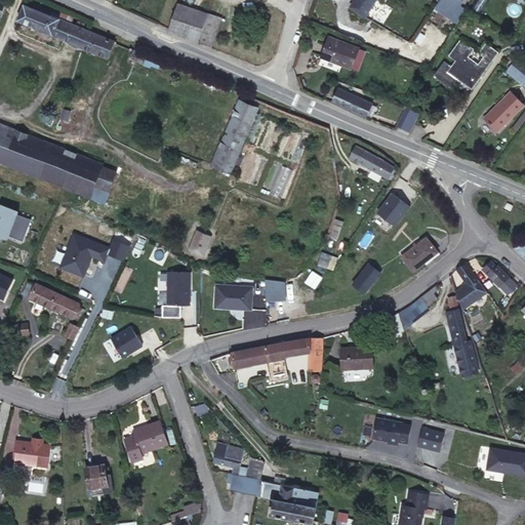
[(365,14),(374,0),(351,0),(349,3),(365,14)]
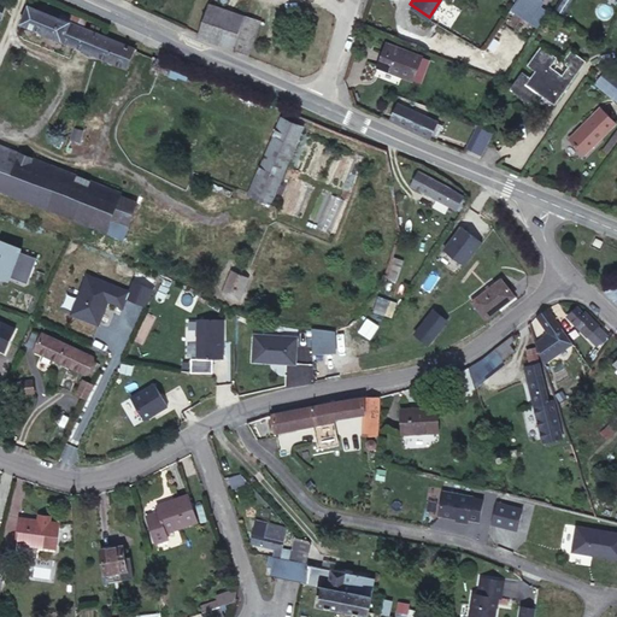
[(252,53),(262,23),(244,17),(210,6),(200,36),(236,48),(252,53)]
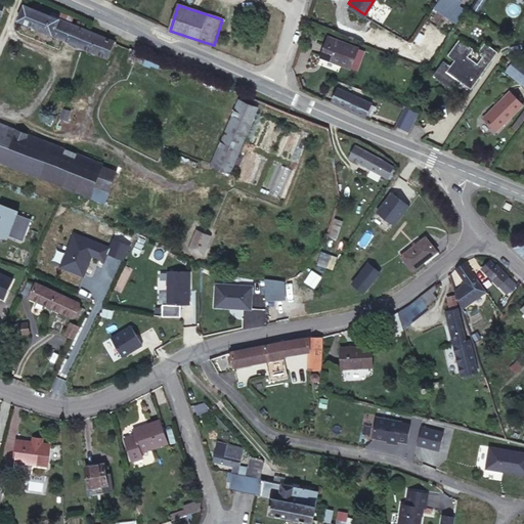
[(115,44),(88,34),(71,27),(54,20),(26,9),(19,24),(108,59),(115,44)]
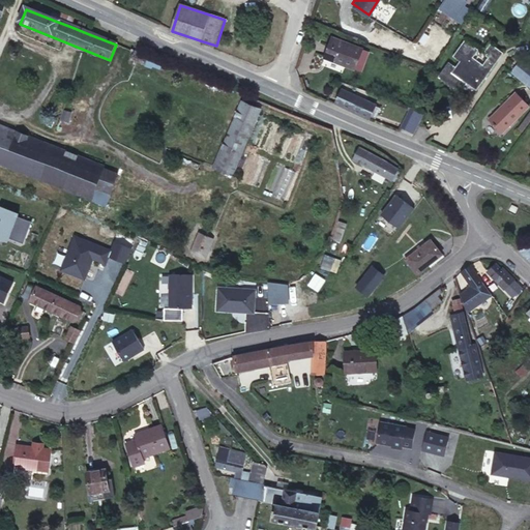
[(441,11),(433,25),(445,34),(454,22),(441,11)]
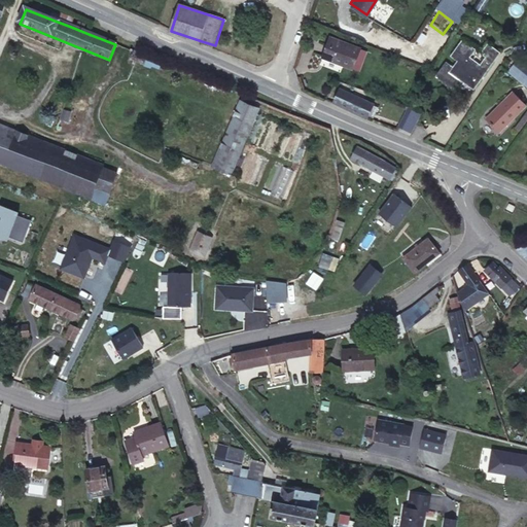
[(55,21),(71,27),(74,19),(65,14),(64,18),(57,14),(55,21)]
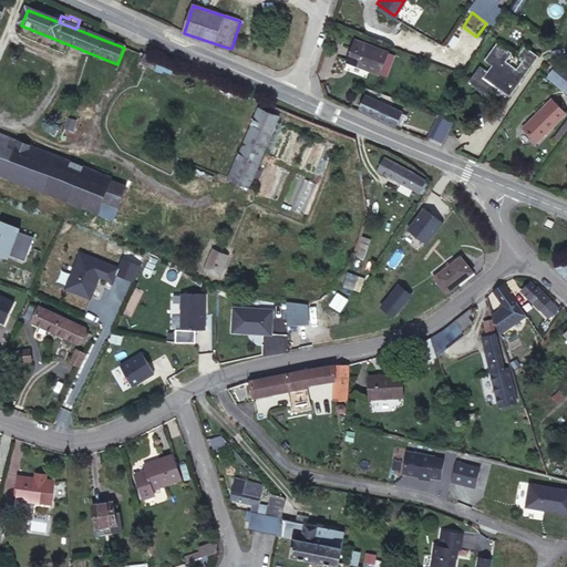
[(387,53),(357,40),(349,57),(379,70),(387,53)]
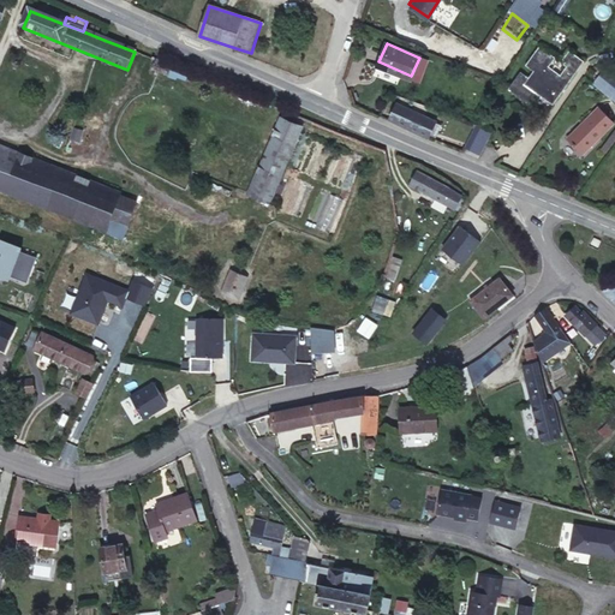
[(533,51),(521,69),(530,75),(525,84),(555,101),(579,63),(563,54),(557,65),(562,70),(559,77),(544,69),(549,60),(533,51)]
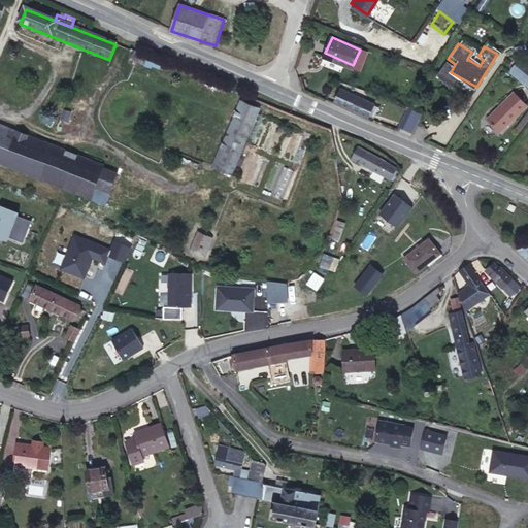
[(162,64),(134,52),(131,59),(152,68),(153,66),(160,69),(162,64)]
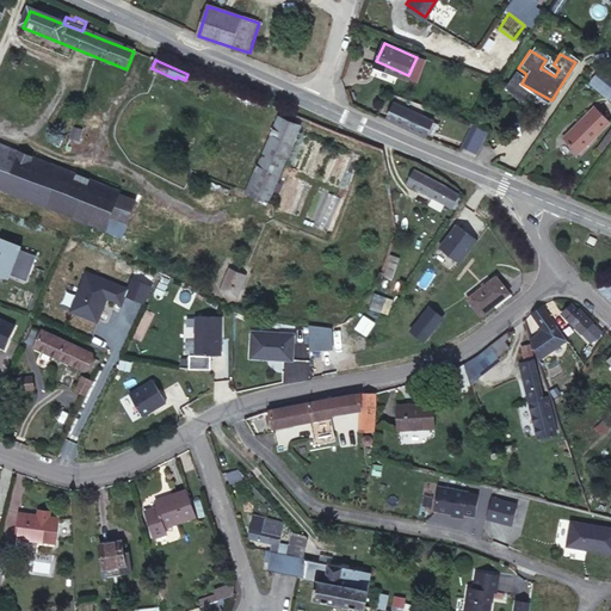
[(526,74),(518,68),(510,81),(518,87),(522,84),(526,74)]
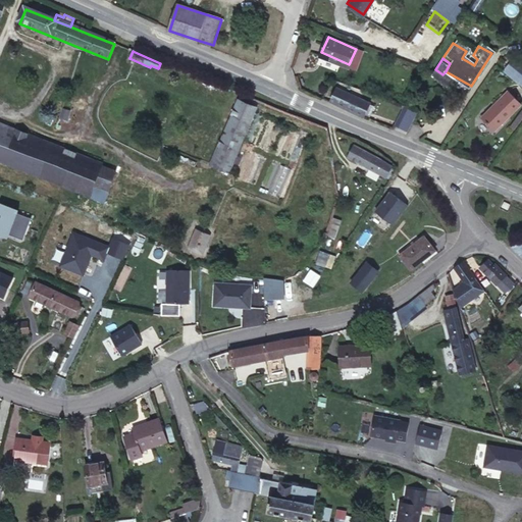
[(521,71),(514,67),(510,74),(521,83),(521,71)]
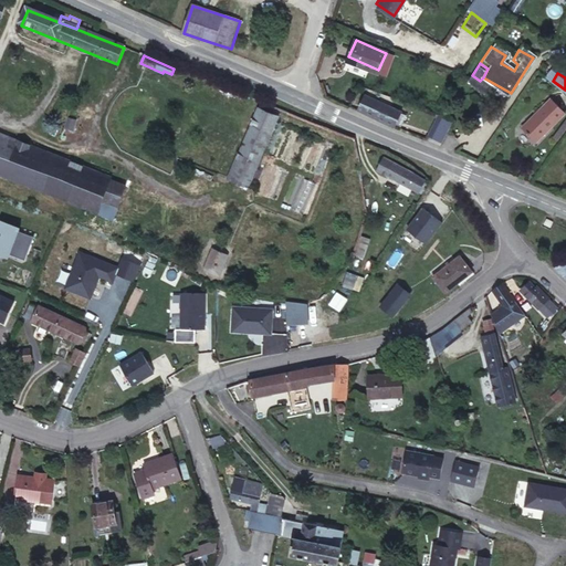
[(435,100),(425,96),(421,106),(431,111),(435,100)]
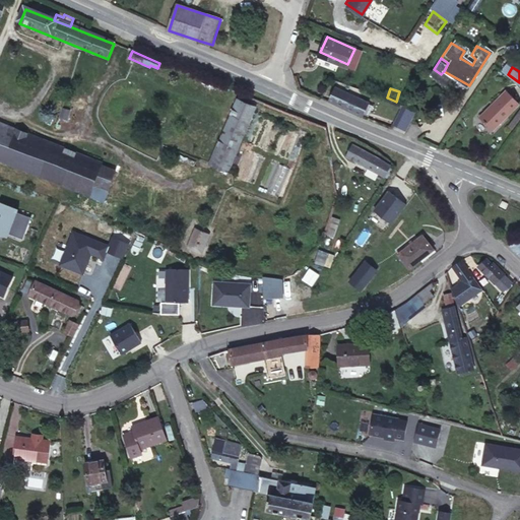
[(518,105),(505,89),(479,114),(493,129),(518,105)]
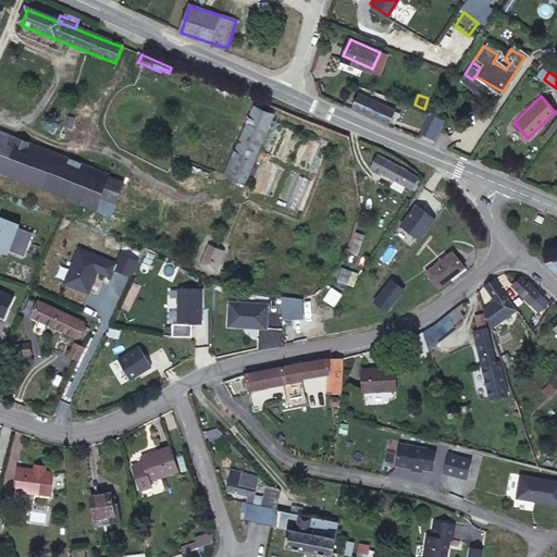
[(356,98),(351,110),(384,125),(392,107),(380,102),(379,107),(356,98)]
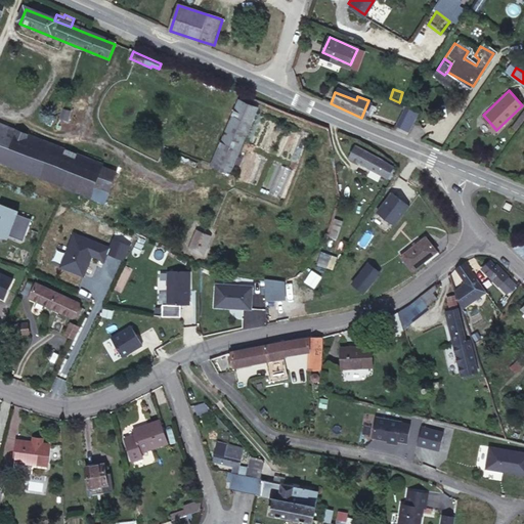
[(258,110),(238,102),(212,165),(230,173),(258,110)]
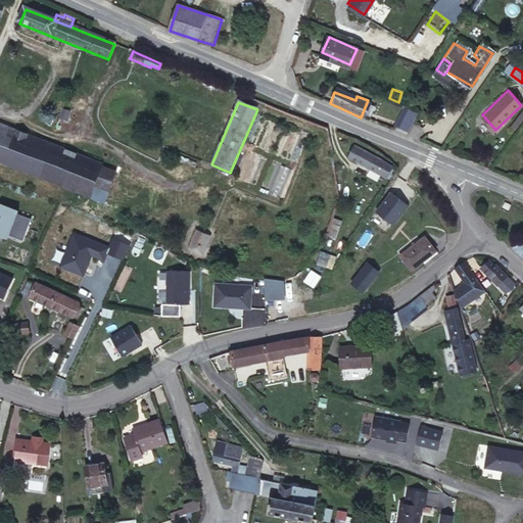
[(408,133),(417,113),(403,108),(395,128),(408,133)]
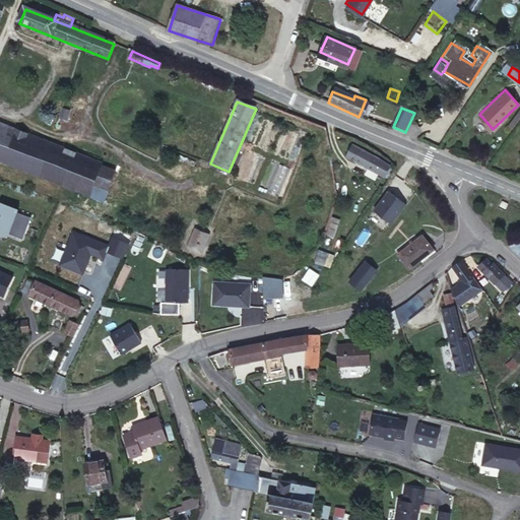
[(30,171),(89,195),(93,186),(102,167),(103,166),(66,150),(0,123),(0,161),(28,175),(30,171)]
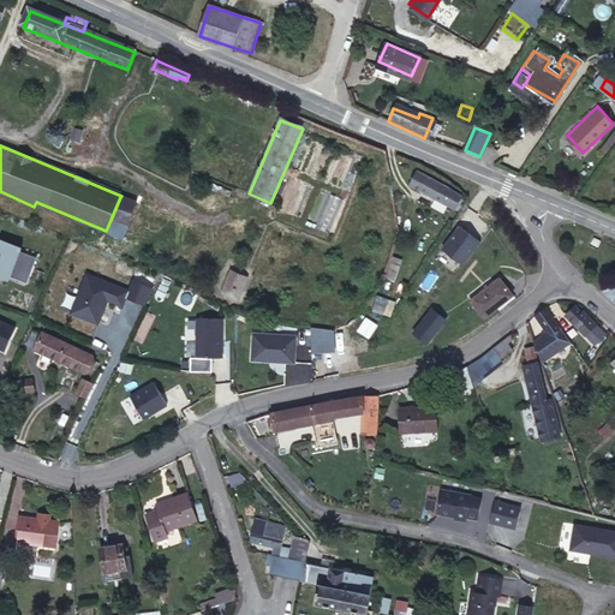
[(453,210),(460,198),(416,173),(408,186),(453,210)]
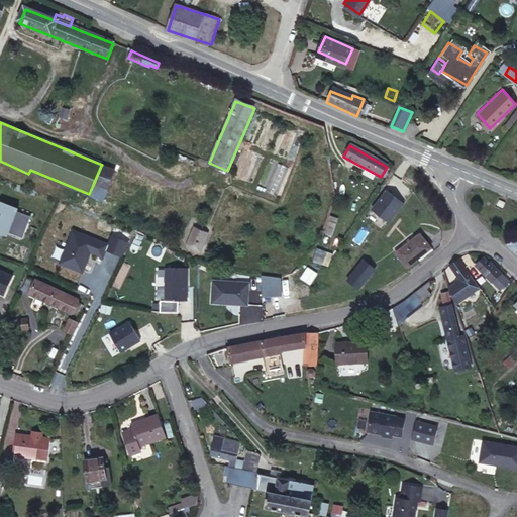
[(117,172),(101,166),(93,185),(109,192),(117,172)]
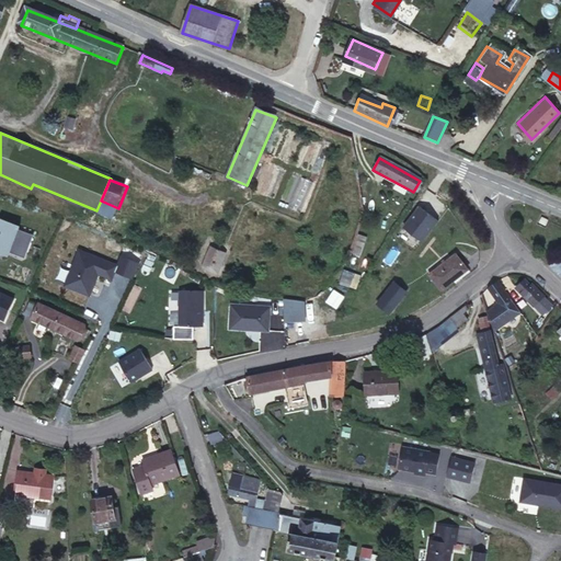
[(439,221),(421,208),(404,229),(423,242),(439,221)]
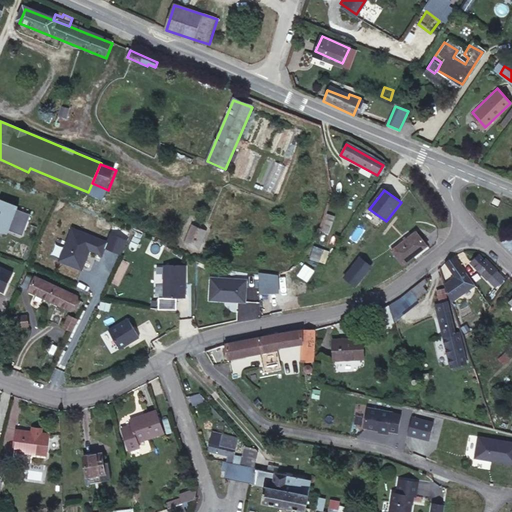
[(0,230),(7,234),(9,230),(22,235),(30,214),(17,209),(18,206),(1,199),(0,200),(0,230)]
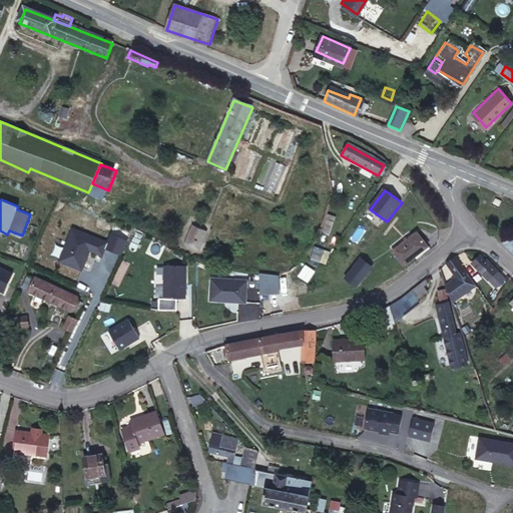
[(198,246),(206,228),(195,223),(186,241),(198,246)]
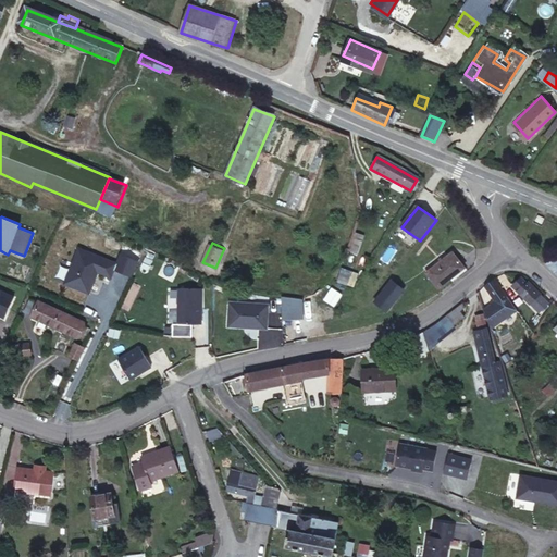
[(64,283),(88,293),(97,272),(111,277),(116,263),(78,248),(64,283)]
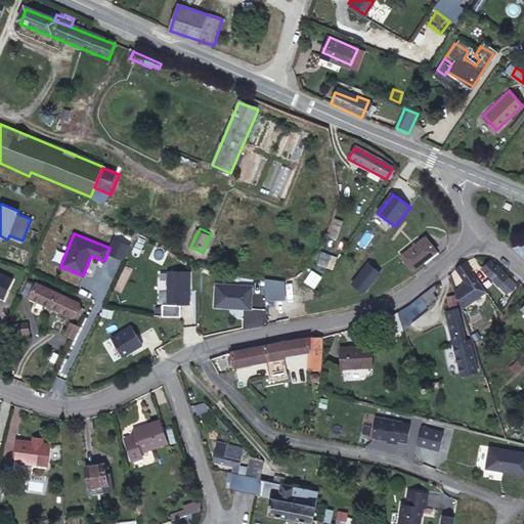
[(434,250),(425,238),(404,255),(412,266),(434,250)]
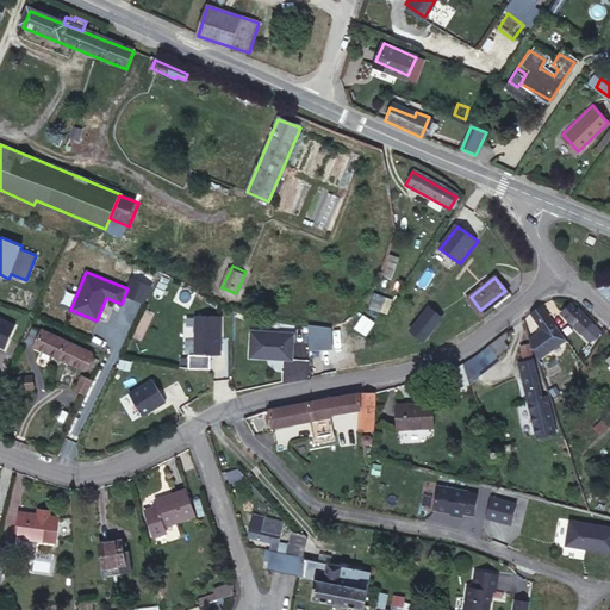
[(579,328),(587,319),(574,307),(572,310),(566,305),(560,311),(579,328)]
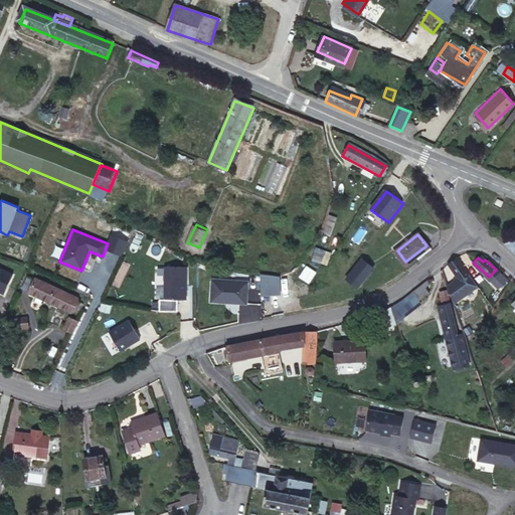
[(479,285),(459,260),(447,264),(459,279),(449,283),(454,302),(479,285)]
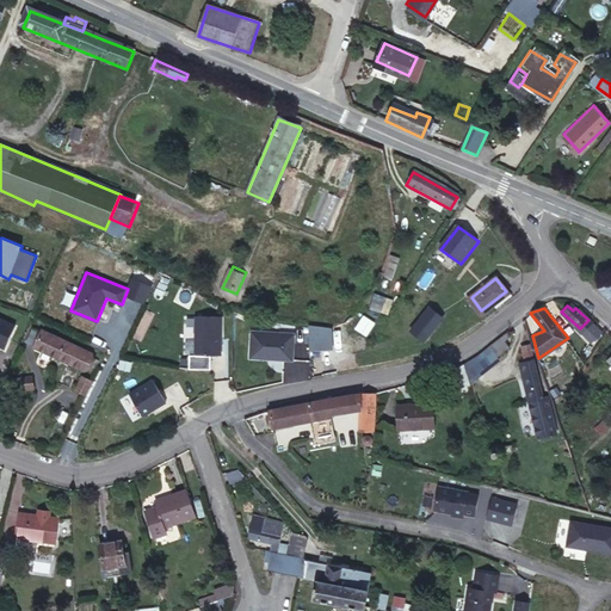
[(442,321),(429,309),(413,327),(426,338),(442,321)]
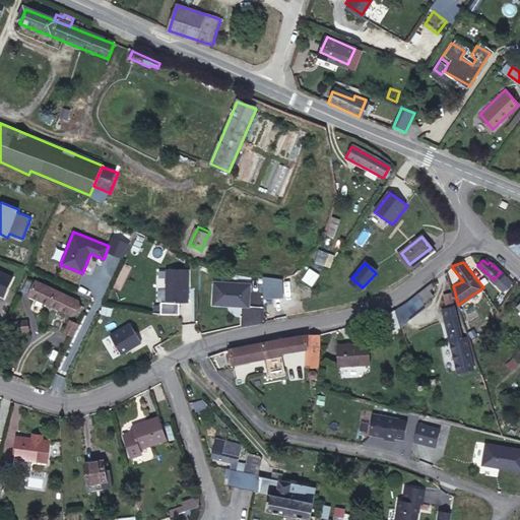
[(188,303),(188,269),(167,269),(167,302),(188,303)]
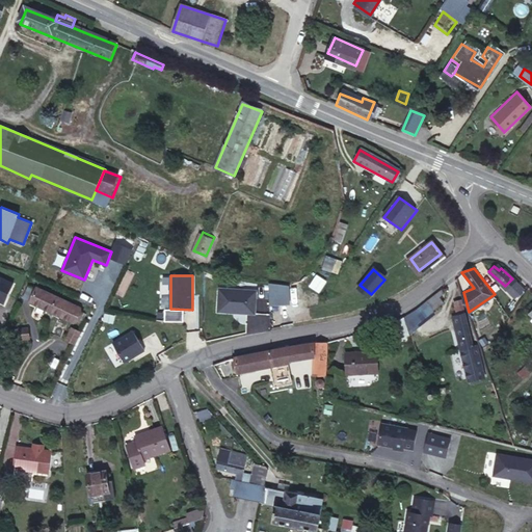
[(5,281),(0,277),(0,303),(5,307),(15,286),(5,282),(5,281)]
